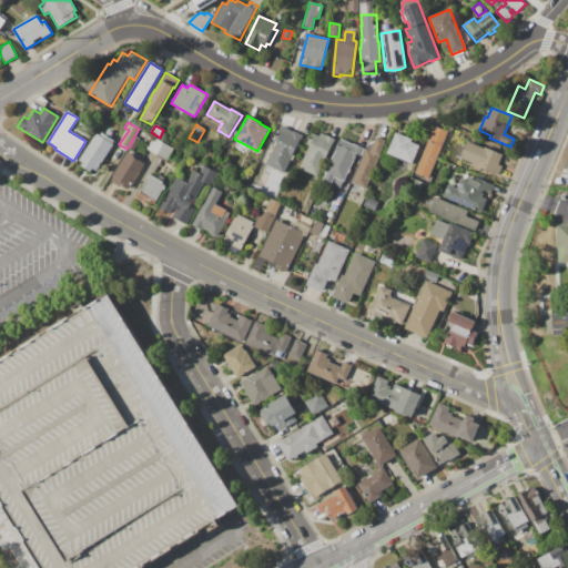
[(283,173),(266,164),(275,148),(274,146),(276,142),(273,141),(281,125),(293,132),(294,131),(303,137),(283,173)]
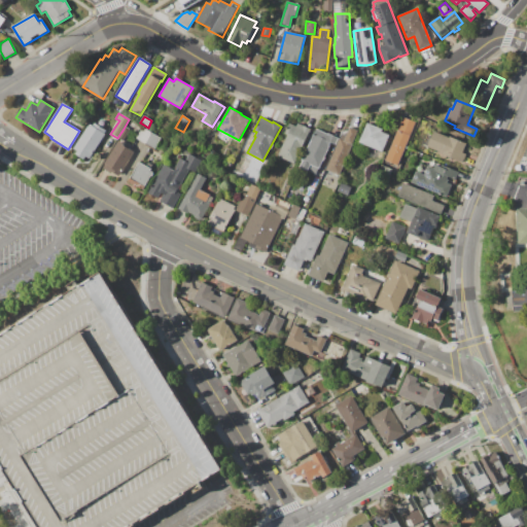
[(385,160),(402,117),(417,124),(398,166),(385,160)]
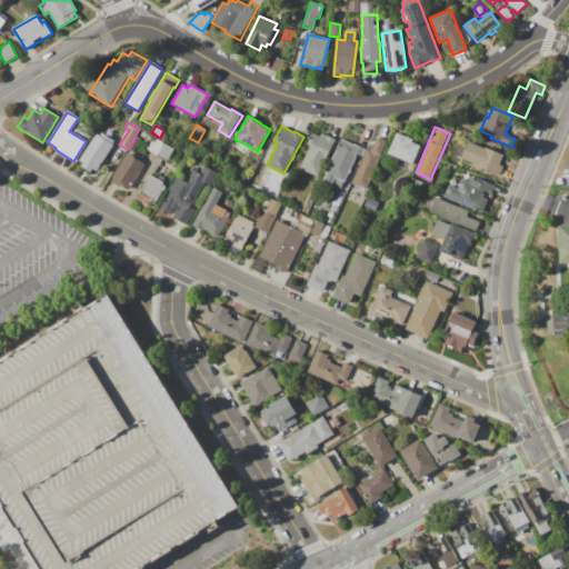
[(97,135),(99,136),(101,132),(115,141),(112,145),(113,145),(96,172),(92,170),(90,172),(81,167),(83,163),(79,161),(97,135)]
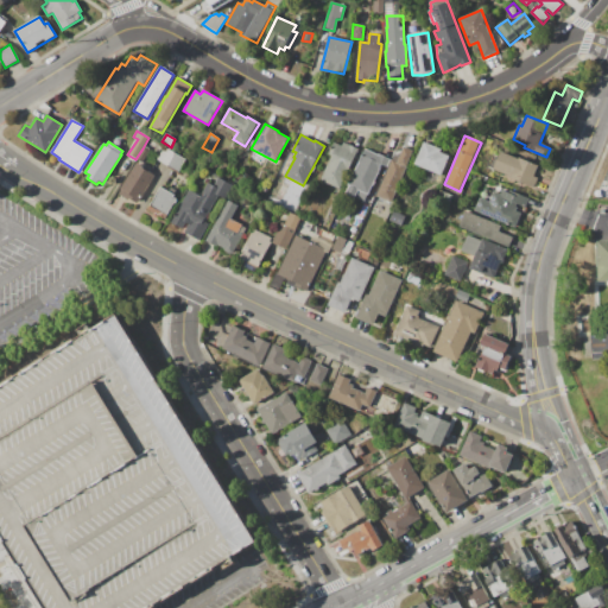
[(340,189),(321,181),(331,157),(329,156),(335,143),(342,146),(343,143),(360,150),(355,160),(354,159),(340,189)]
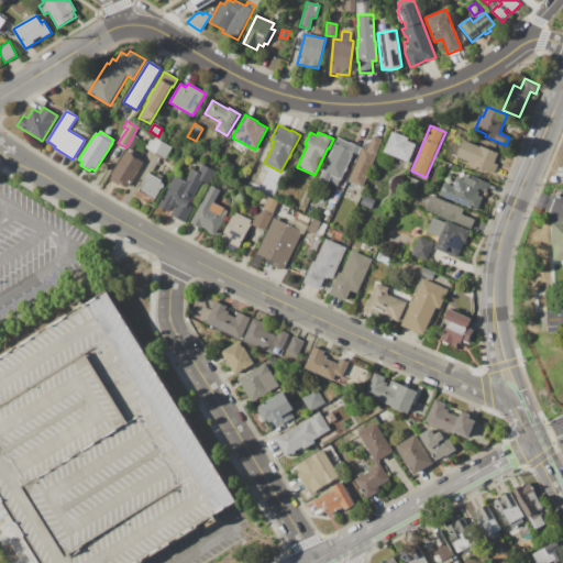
[(393,132),(409,139),(408,141),(417,145),(409,163),(384,153),(393,132)]
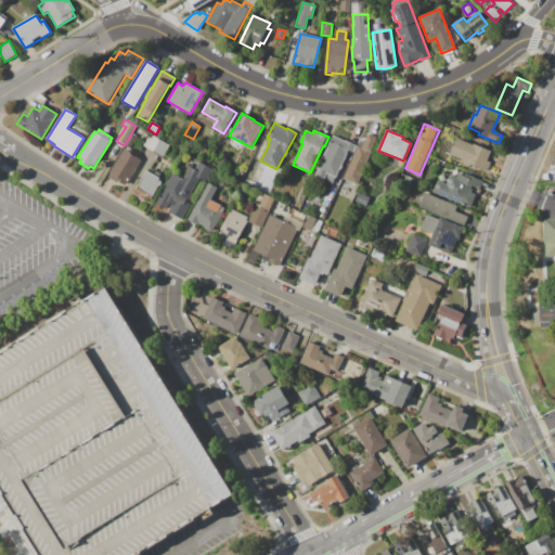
[(152,152),(143,146),(150,134),(159,140),(152,152)]
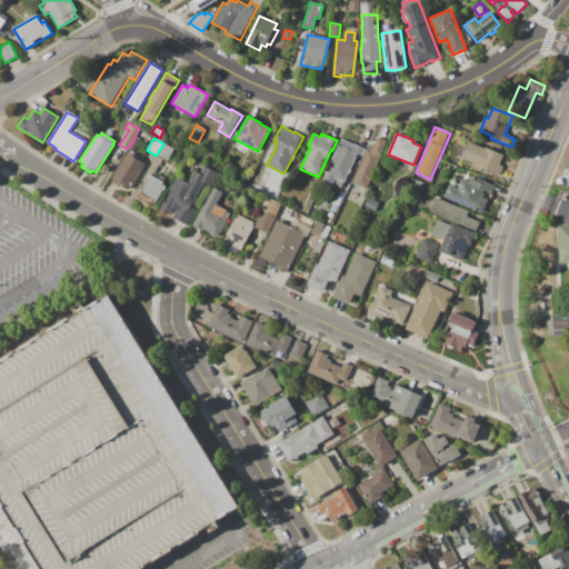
[(360,205),(348,199),(352,188),(357,190),(358,187),(352,183),(369,145),(373,147),(378,138),(387,141),(360,205)]
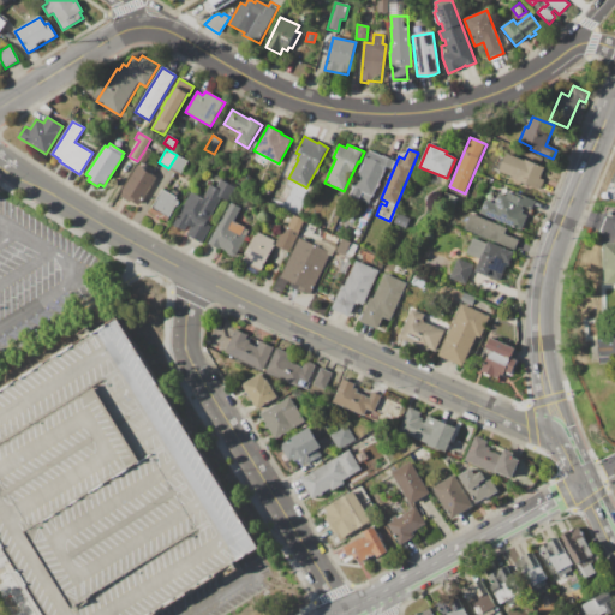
[(137,161),(144,150),(150,154),(143,165),(137,161)]
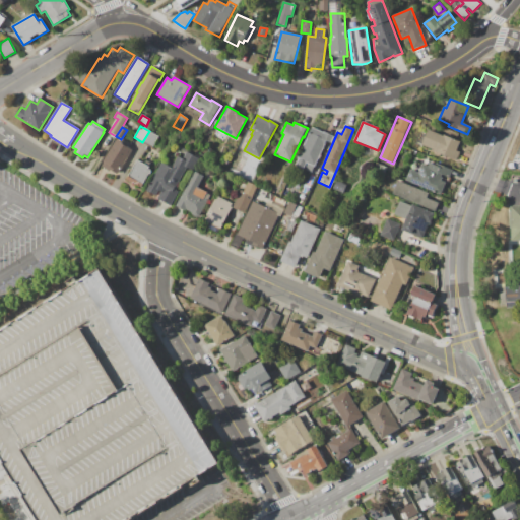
[(297,158),(312,127),(334,137),(331,143),(329,142),(326,149),(324,148),(322,151),(326,153),(316,175),(295,166),(298,159),(297,158)]
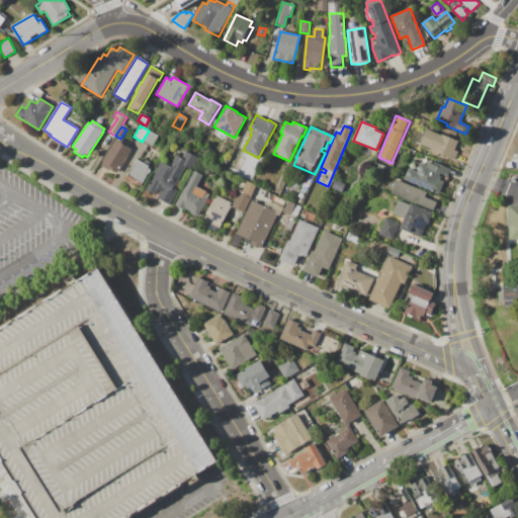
[(427,128),(441,136),(441,135),(458,142),(454,151),(458,152),(454,161),(434,152),(435,151),(420,144),(427,128)]
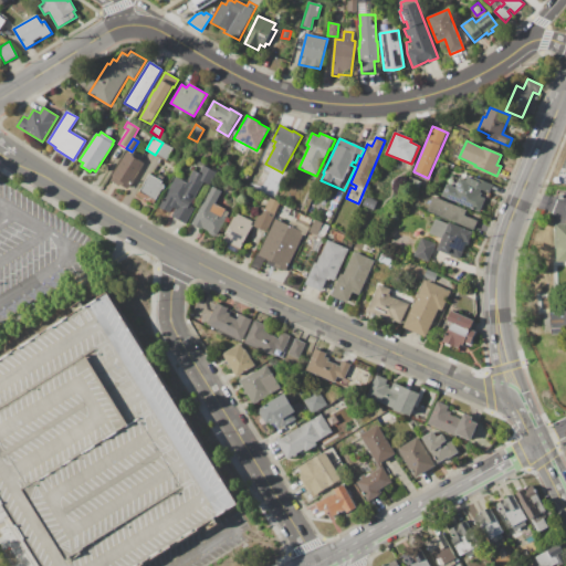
[(163,143),(173,148),(166,159),(156,154),(163,143)]
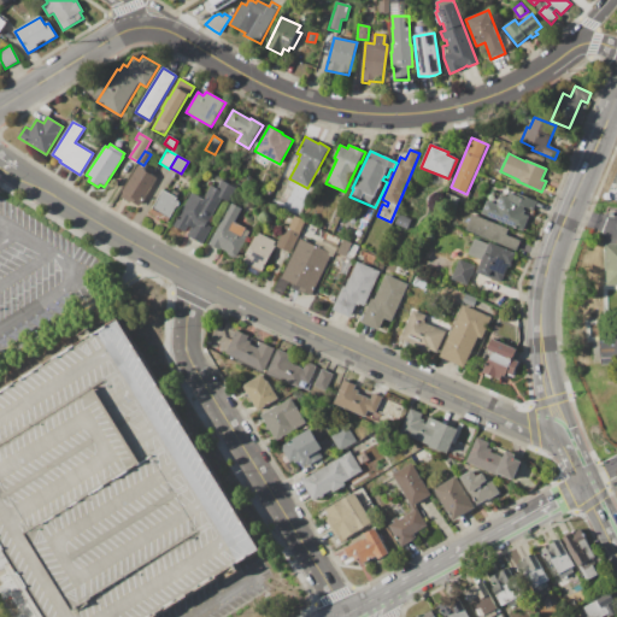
[(498,159),(504,162),(500,171),(494,168),(498,159)]
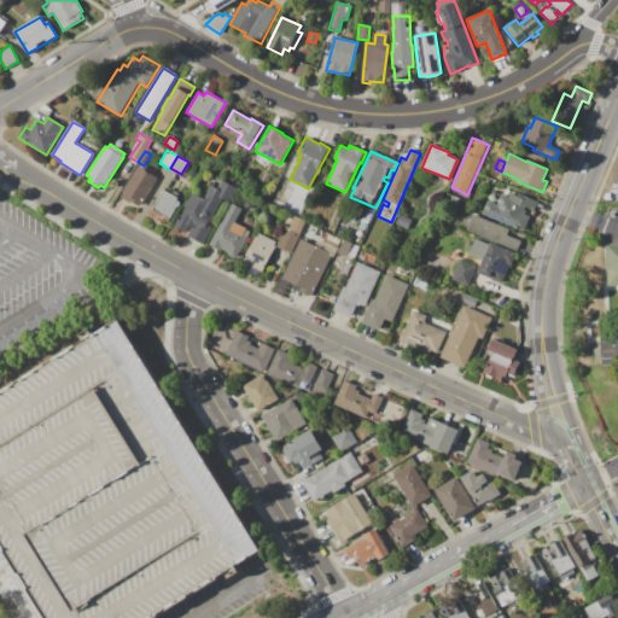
[(140,208),(132,202),(130,204),(121,198),(123,193),(122,192),(139,164),(145,169),(144,170),(157,179),(140,208)]
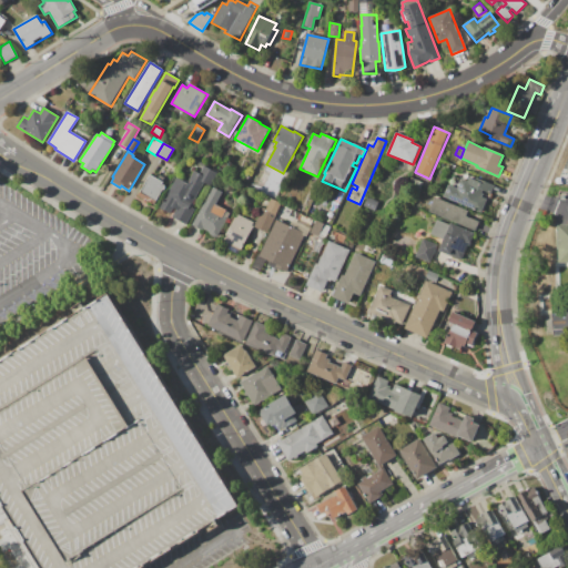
[(160,208),(176,176),(188,183),(194,171),(195,172),(200,164),(216,173),(210,186),(203,183),(192,203),(193,203),(192,208),(195,210),(186,225),(172,217),(176,210),(173,208),(170,213),(160,208)]
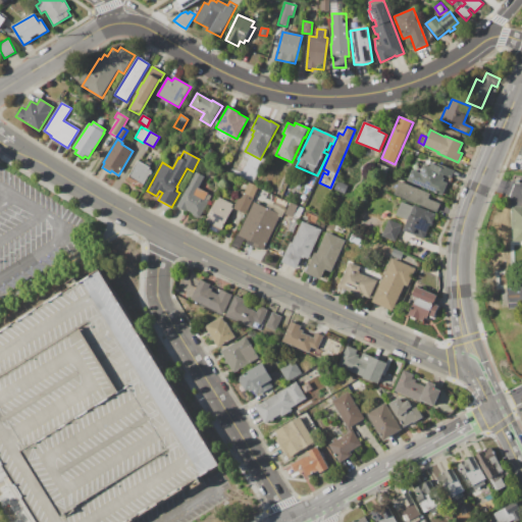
[(408,180),(416,161),(423,165),(426,158),(455,170),(451,178),(444,175),(442,178),(444,178),(444,180),(446,181),(447,179),(449,180),(442,196),(408,180)]
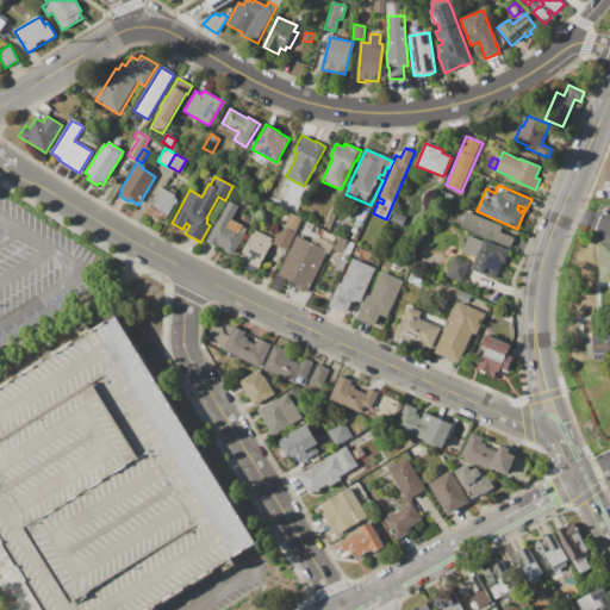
[(161,188),(175,197),(174,198),(178,200),(178,201),(178,203),(175,204),(174,205),(166,221),(148,211),(161,188)]
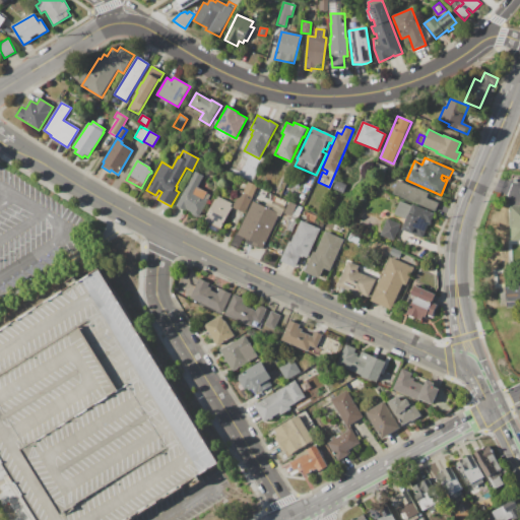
[(176,206),(194,172),(203,176),(197,187),(207,192),(206,193),(210,196),(199,218),(192,214),(193,213),(186,209),(185,210),(176,206)]
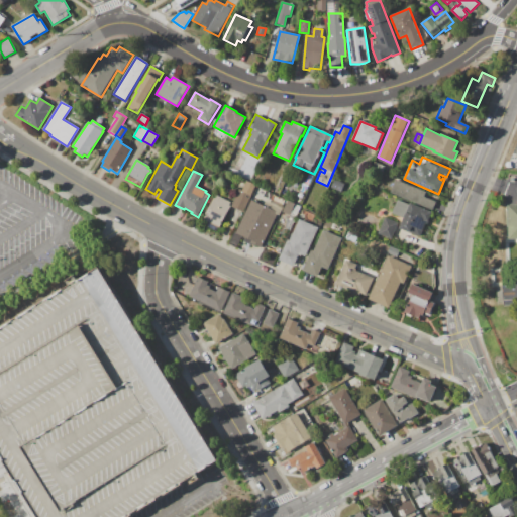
[(334,180),(344,184),(341,192),(331,188),(334,180)]
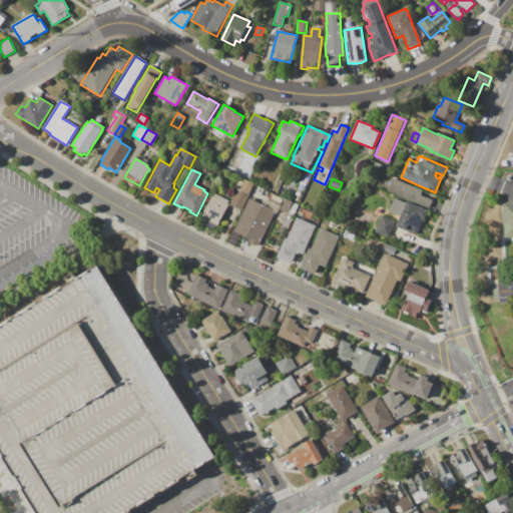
[(388,191),(394,178),(423,190),(421,195),(433,200),(429,209),(388,191)]
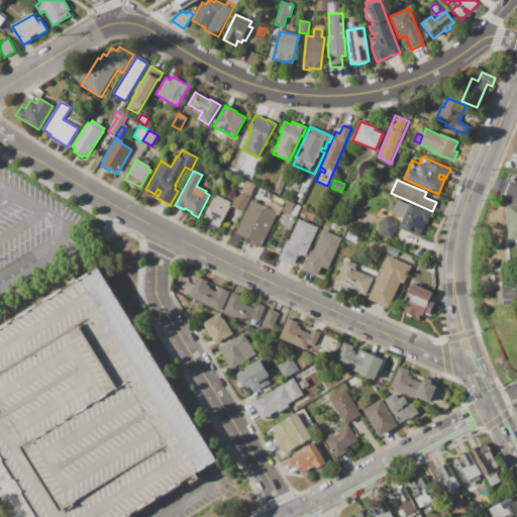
[(231,206),(239,190),(241,191),(246,181),(255,185),(248,199),(249,200),(243,212),(231,206)]
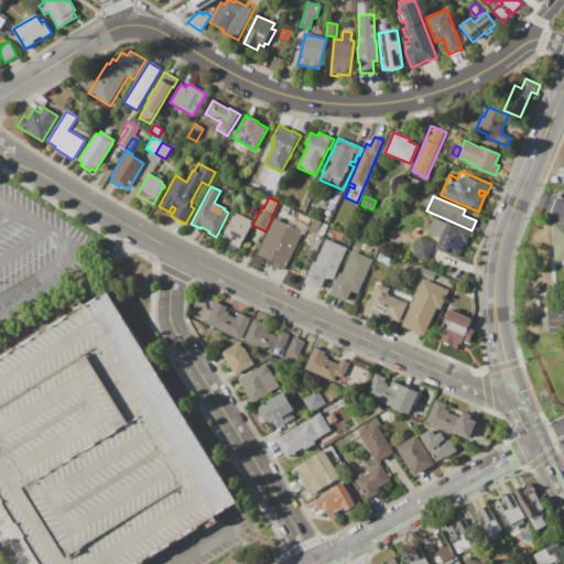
[(323,210),(329,214),(325,221),(320,218),(323,210)]
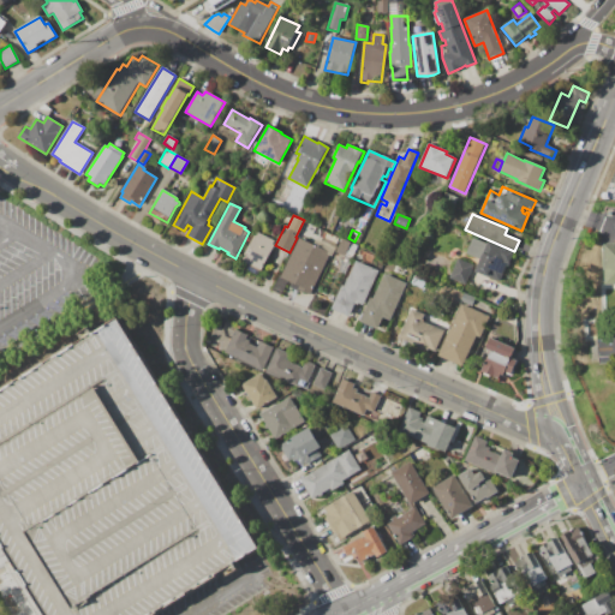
[(255,236),(256,237),(257,233),(274,242),(273,245),(275,246),(261,272),(260,270),(256,276),(246,270),(249,266),(245,263),(246,261),(243,260),(255,236)]
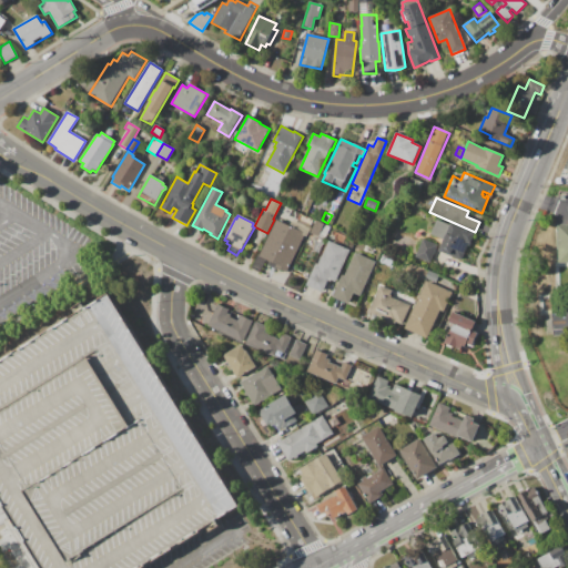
[(276,220),(306,234),(290,270),(266,260),(260,272),(252,269),(257,255),(260,256),(276,220)]
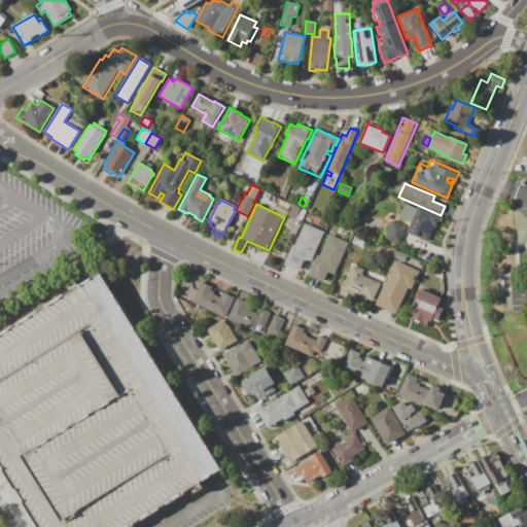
[(418,207),(442,217),(436,230),(434,229),(428,242),(408,233),(412,222),(399,217),(406,204),(417,209),(418,207)]
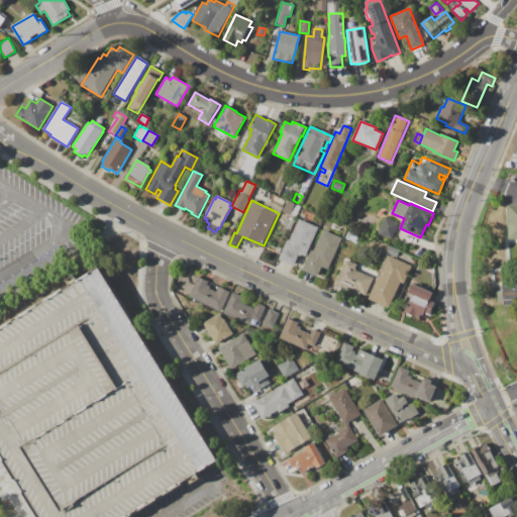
[(282,212),(287,201),(295,204),(290,215),(282,212)]
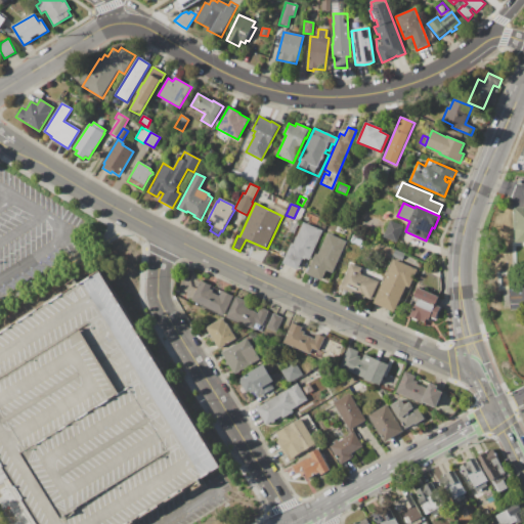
[(515,208),(523,207),(523,243),(515,243),(515,208)]
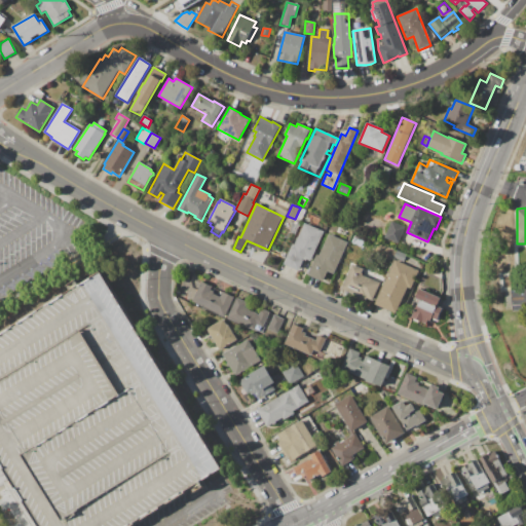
[(391,221),(405,226),(399,243),(385,237),(391,221)]
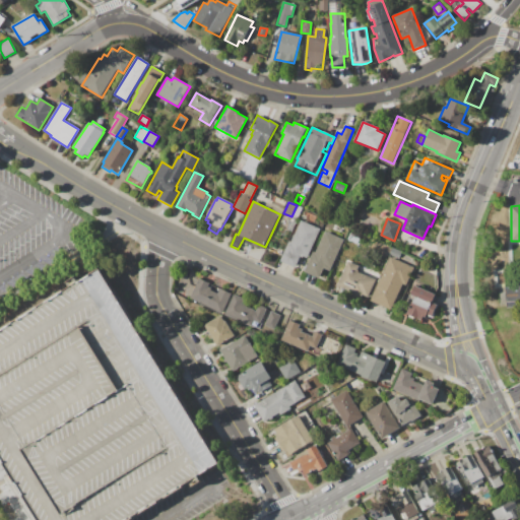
[(320,229),(307,258),(303,256),(297,269),(293,267),(294,267),(280,261),(289,242),(291,242),(301,220),(320,229)]
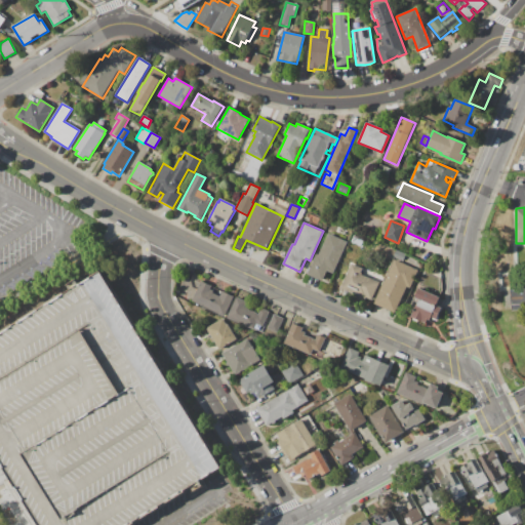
[(348,240),(333,274),(327,271),(323,280),(308,274),(316,254),(319,255),(328,234),(345,241),(346,240),(348,240)]
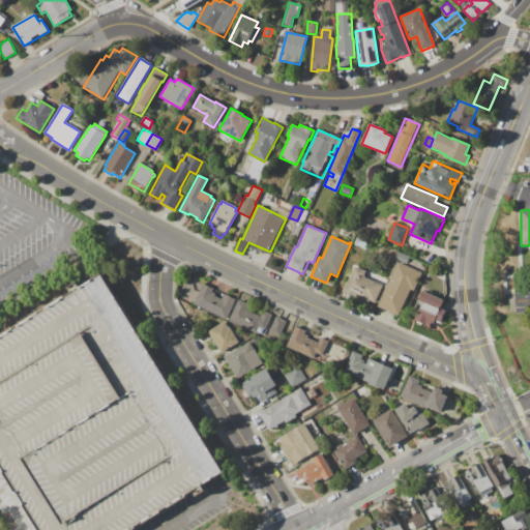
[(357,238),(367,242),(364,249),(354,244),(357,238)]
